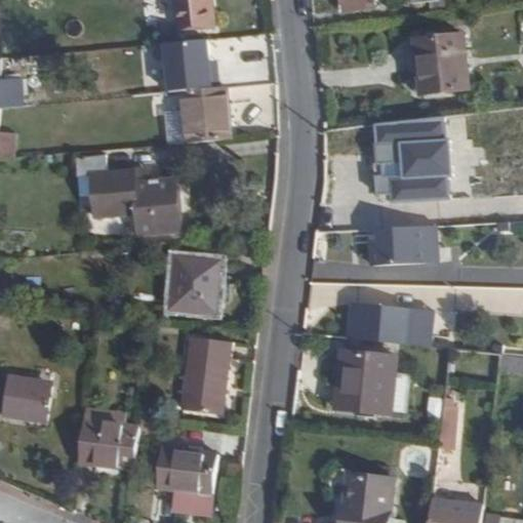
[(174,0),(177,26),(211,23),(208,0),(174,0)]
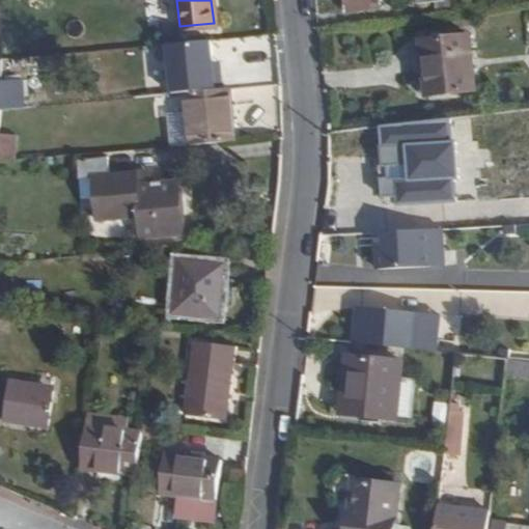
[(343,0),(345,10),(379,6),(378,0),(343,0)]
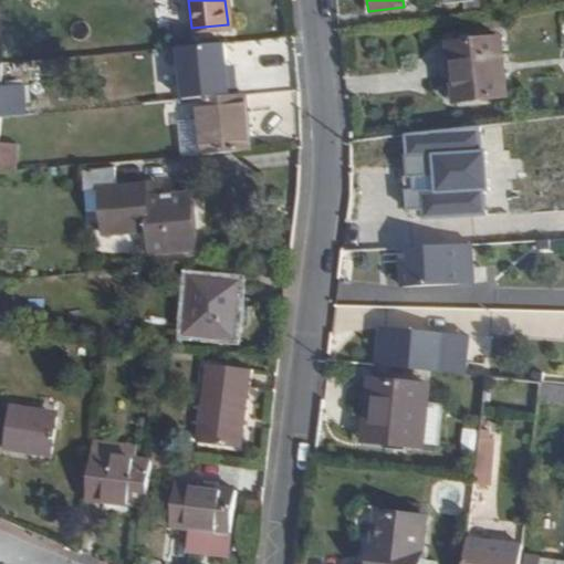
[(446,41),(452,101),(507,95),(501,34),(446,41)]
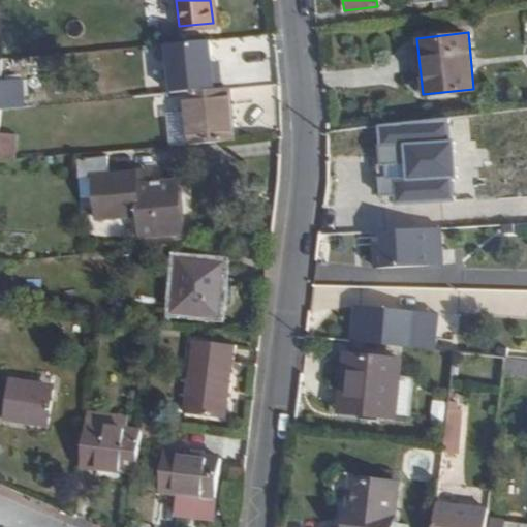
[(220,53),(246,59),(250,43),(223,38),(220,53)]
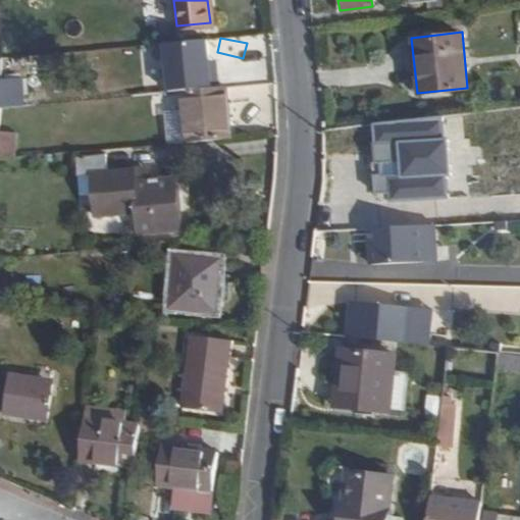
[(183,108),(162,110),(165,141),(229,135),(224,85),(182,89),(183,108)]
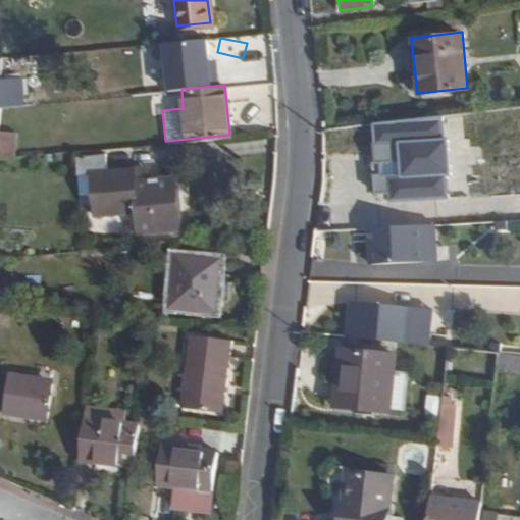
[(0,157),(15,156),(18,132),(0,128),(0,157)]
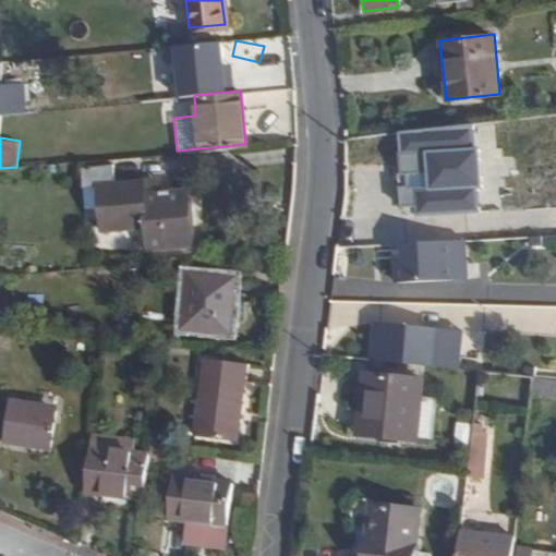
[(378,144),(382,188),(424,182),(421,140),(378,144)]
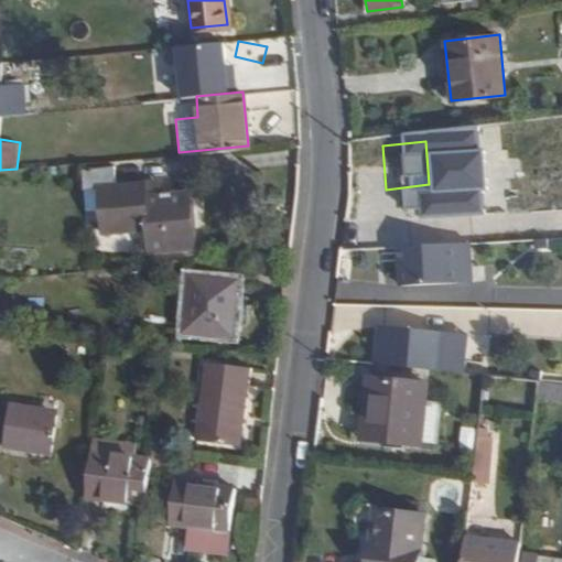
[(114,185),(112,164),(80,166),(83,188),(98,187),(101,233),(128,231),(132,183),(114,185)]
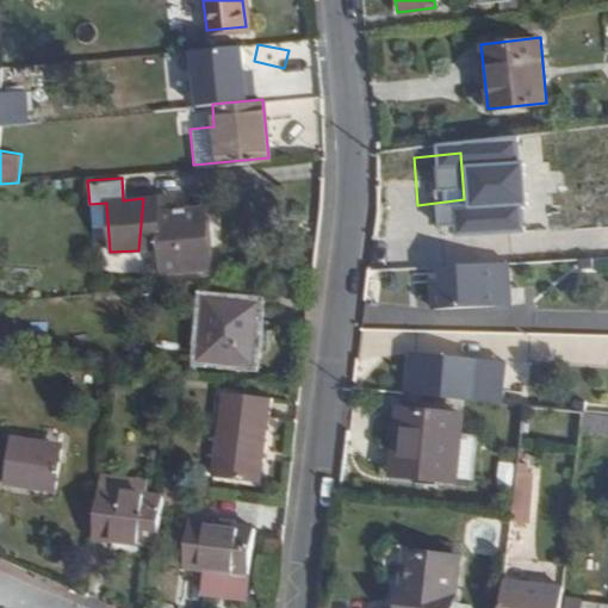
[(138,250),(148,249),(149,264),(159,262),(159,274),(208,270),(204,208),(156,211),(155,198),(143,198),(138,250)]
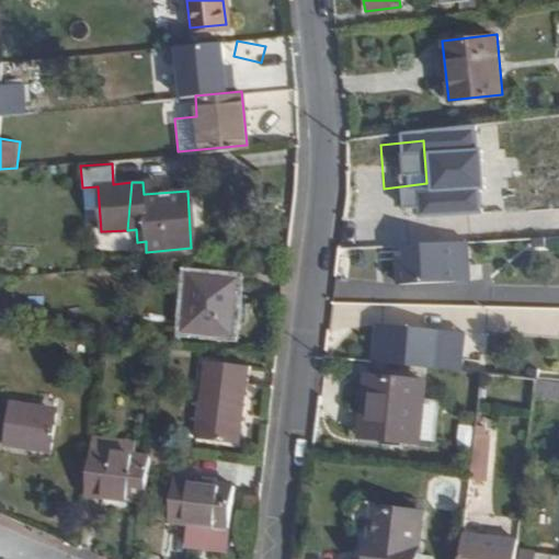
[(426,183),(384,189),(386,212),(429,208),(426,183)]
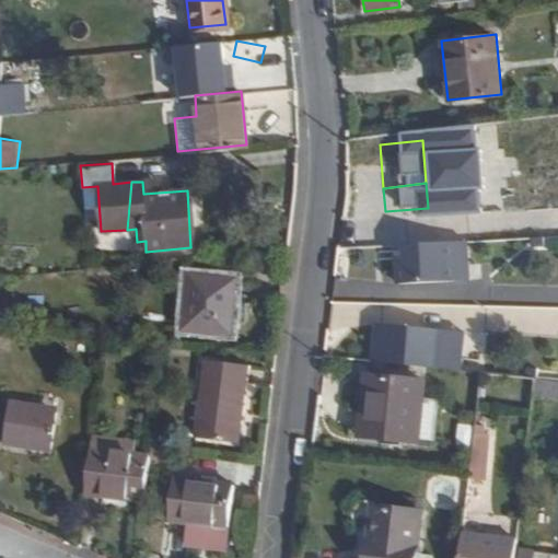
[(468,217),(468,237),(485,237),(486,218),(468,217)]
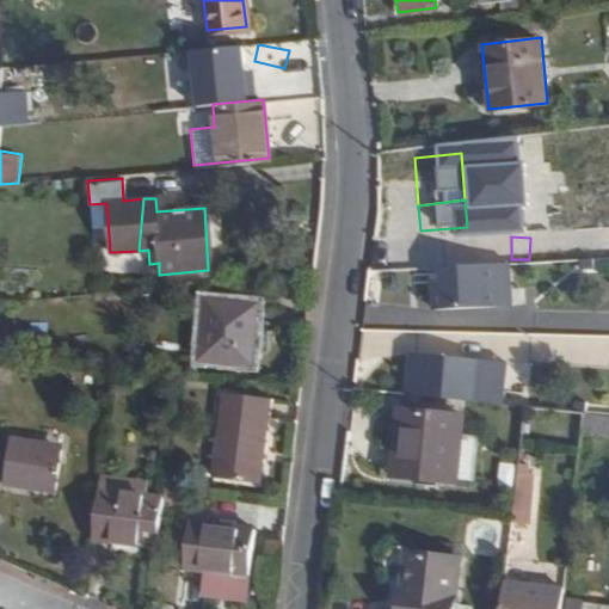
[(531,260),(455,264),(456,306),(534,302),(531,260)]
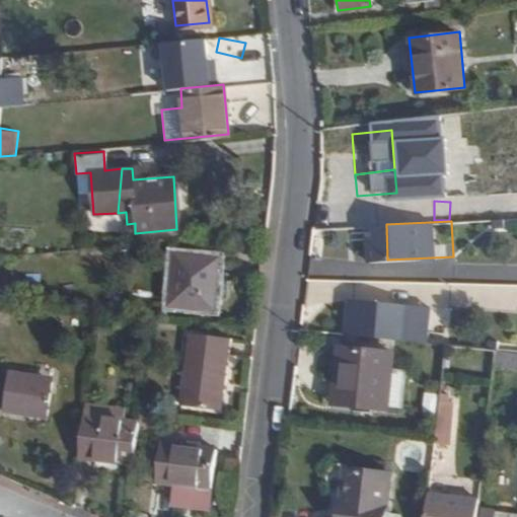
[(212,308),(217,257),(174,253),(169,303),(212,308)]
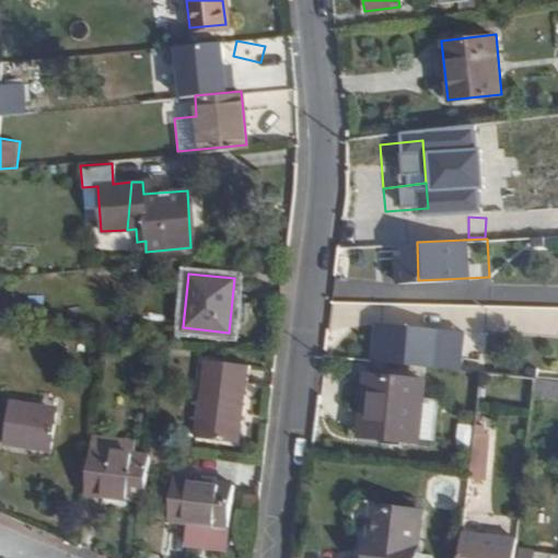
[(396,363),(400,325),(394,324),(390,362),(396,363)]
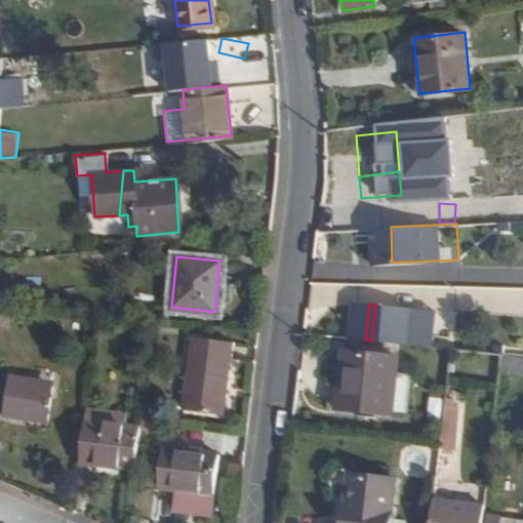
[(375,305),(371,340),(453,350),(456,313),(375,305)]
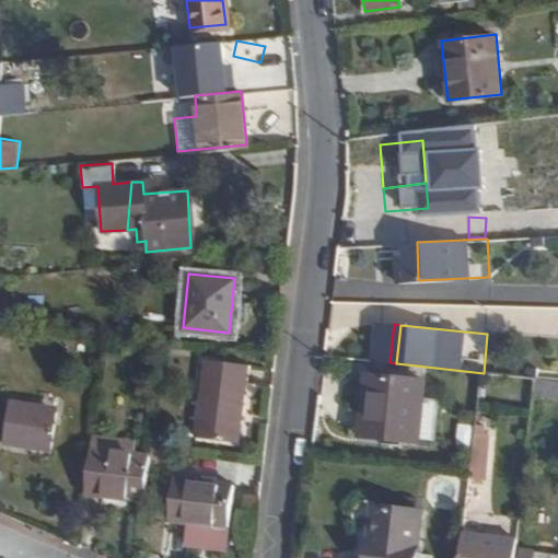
[(239,442),(248,367),(205,361),(195,436),(239,442)]
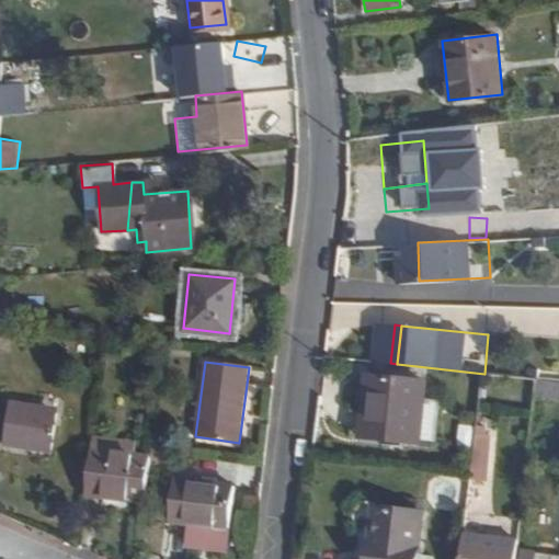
[(419,440),(424,386),(425,384),(363,377),(363,379),(362,391),(374,392),(369,434),(419,440)]
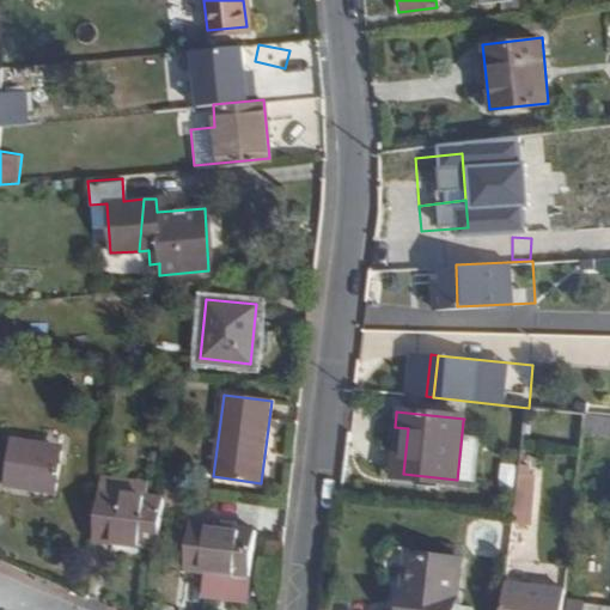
[(609,434),(609,414),(583,413),(580,432),(609,434)]
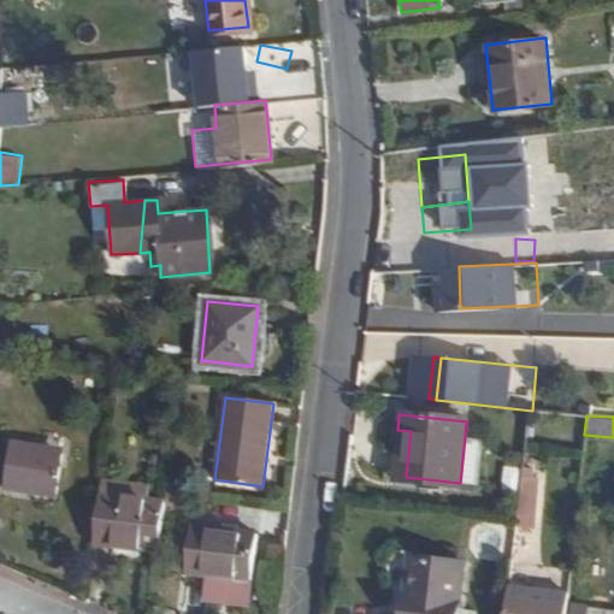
[(54,494),(62,454),(41,450),(42,444),(12,438),(4,484),(54,494)]
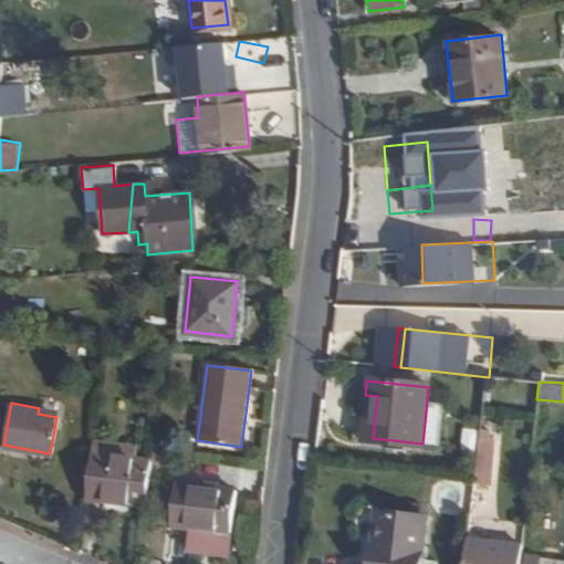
[(491,428),(471,427),(470,481),(490,482),(491,428)]
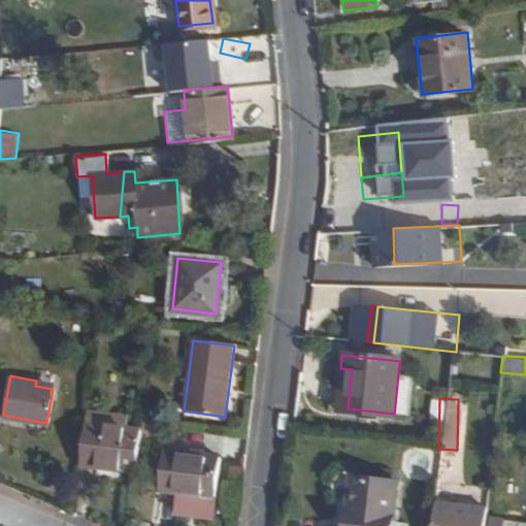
[(135,469),(141,428),(86,420),(80,462),(135,469)]
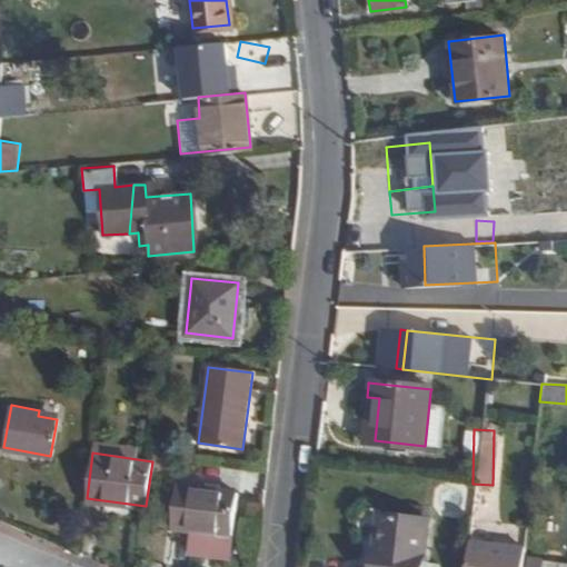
[(232,536),(238,490),(177,481),(170,526),(232,536)]
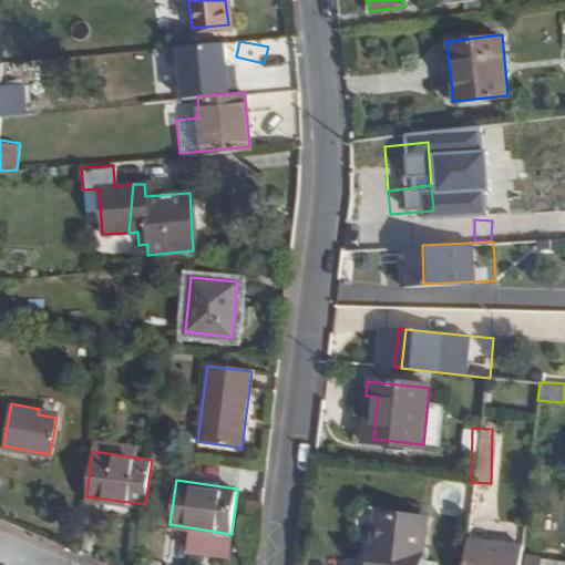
[(419,564),(427,514),(423,513),(425,500),(401,496),(399,511),(378,507),(370,564),(419,564)]
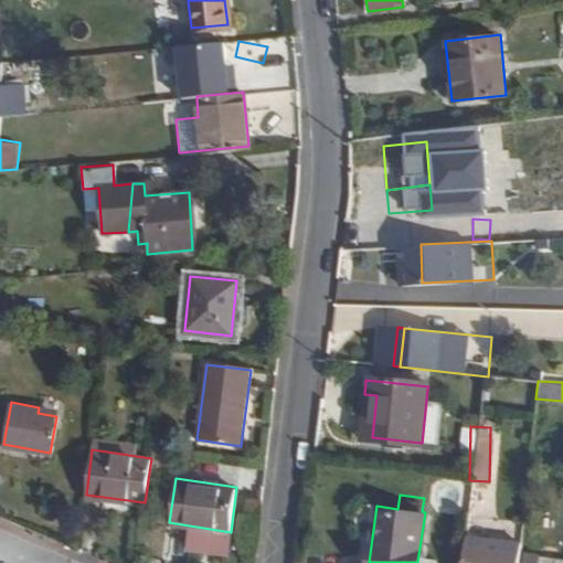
[(516,562),(518,552),(519,542),(465,535),(461,562),(516,562)]
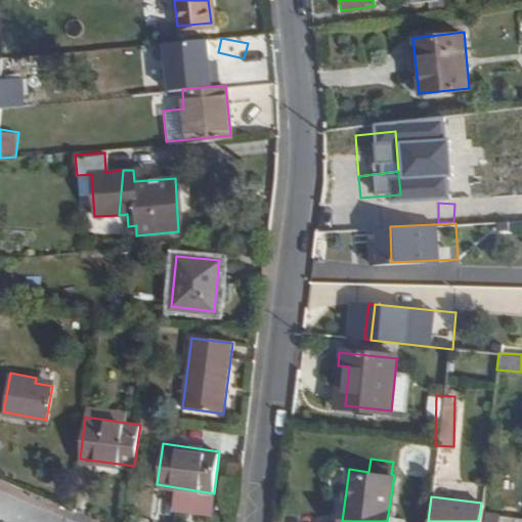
[(497,521),(498,514),(480,512),(478,521),(497,521)]
